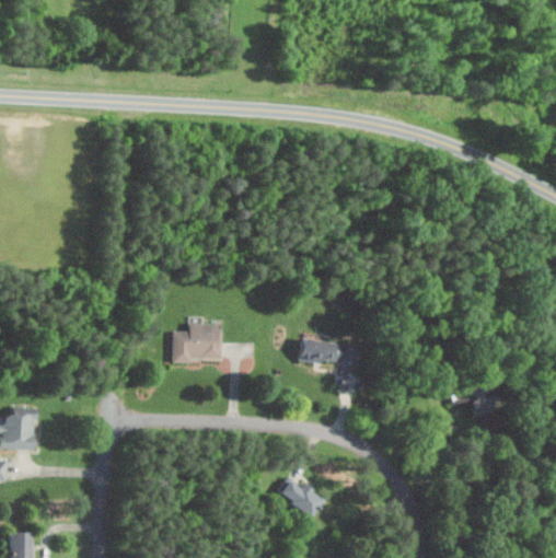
[(173,363),(193,363),(193,359),(222,360),(222,324),(189,324),(189,332),(174,332),(173,363)]
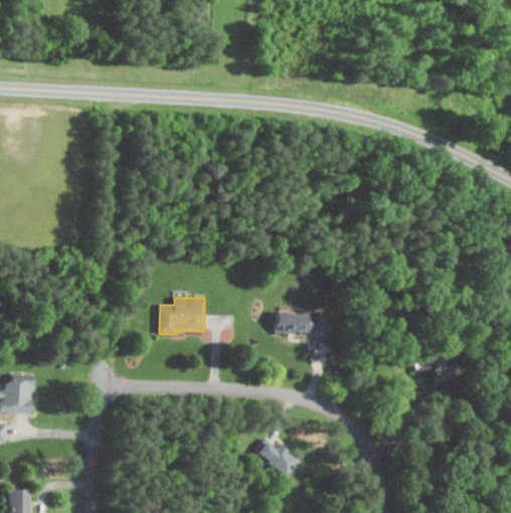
[(329,320),(278,312),(275,330),(326,338),(329,320)]
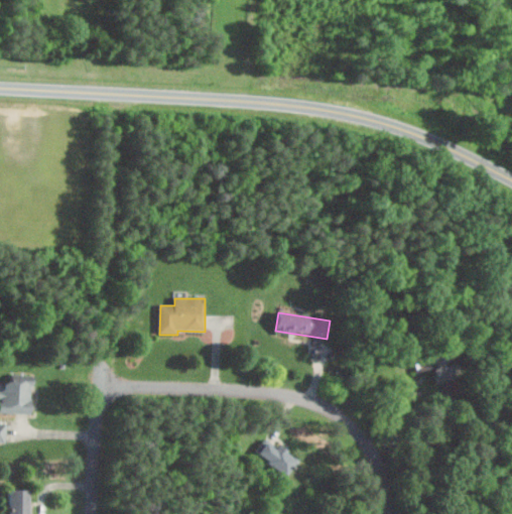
[(454,380),(446,350),(417,357),(421,371),(431,369),(435,385),(454,380)]
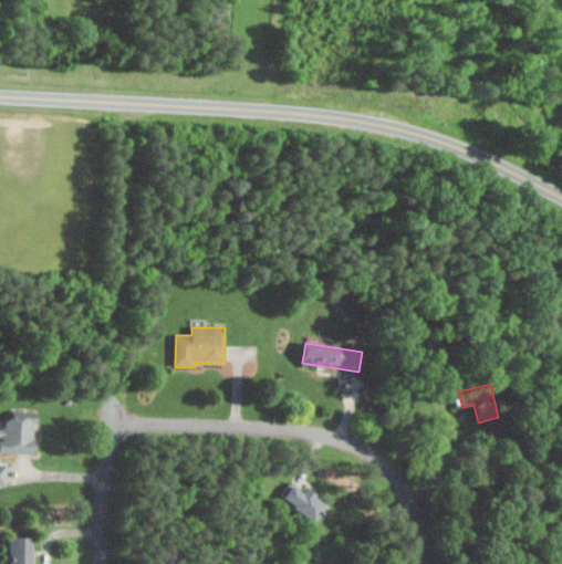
[(0,453),(34,457),(37,421),(6,419),(4,436),(1,436),(0,449),(0,453)]
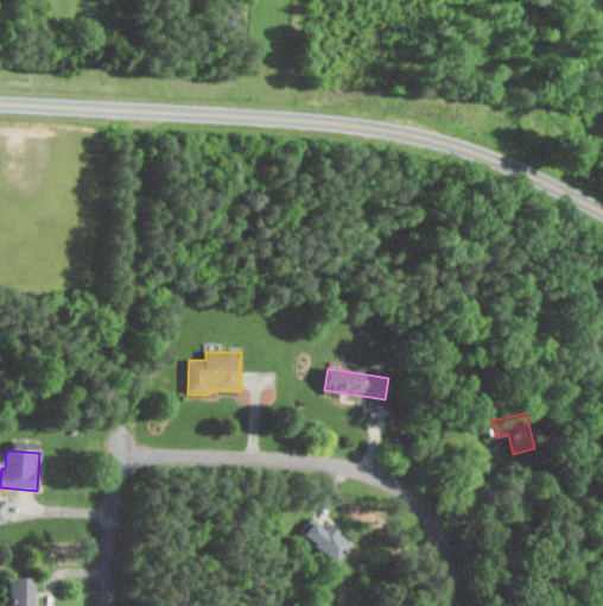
[(303,538),(336,562),(349,544),(315,521),(303,538)]
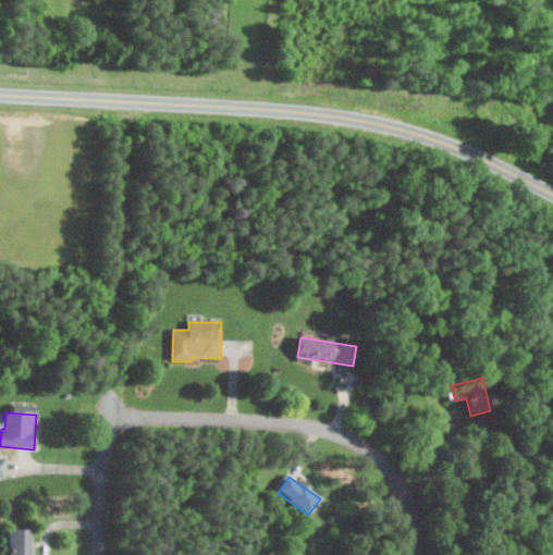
[(32,554),(33,531),(9,530),(8,554),(32,554)]
